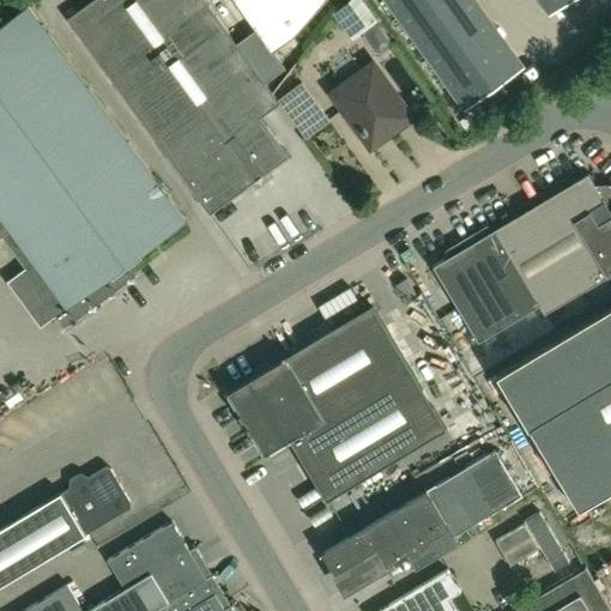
[(209,216),(289,158),(261,120),(280,107),(203,0),(96,0),(68,20),(209,216)]
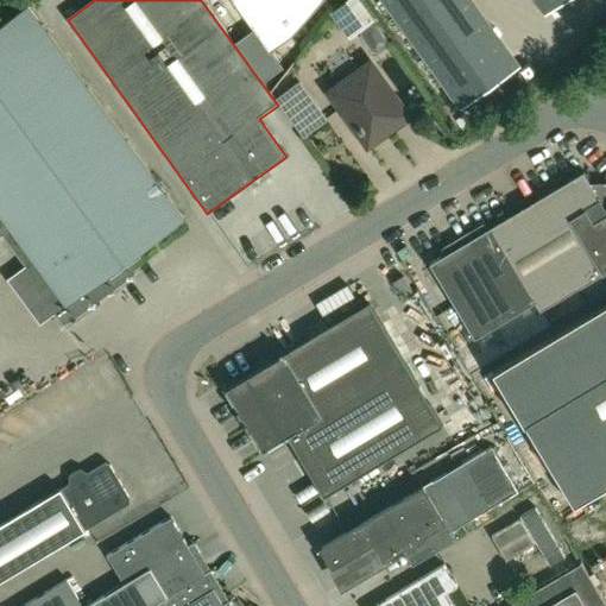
[(289,37),(322,0),(229,0),(269,52),(289,37)]
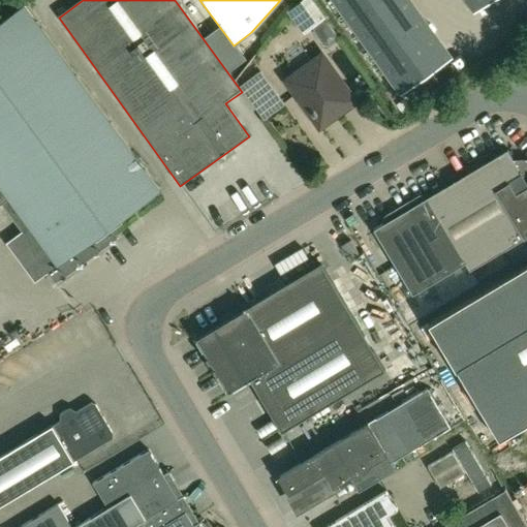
[(302,0),(285,13),(302,35),(323,20),(308,0),(302,0)]
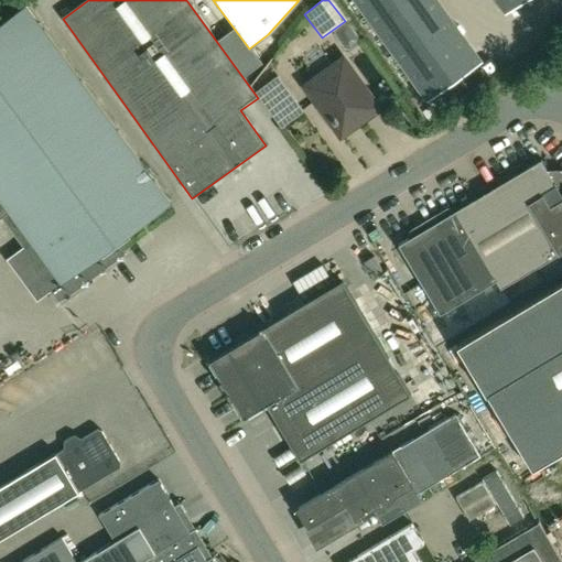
[(490,0),(503,17),(526,0),(490,0)]
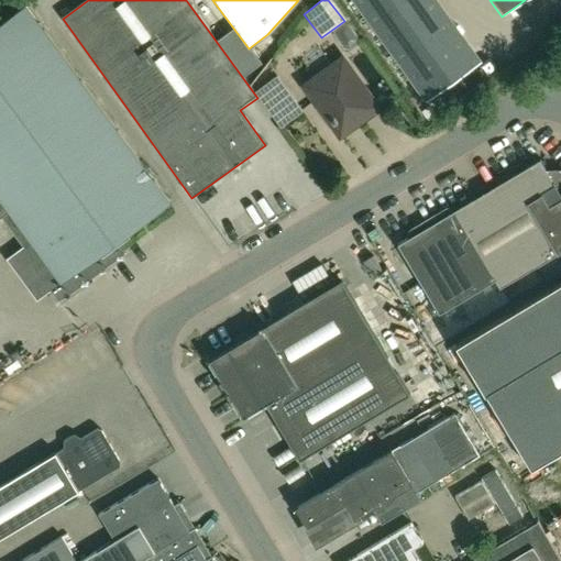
[(0,216),(22,248),(7,259),(37,300),(50,292),(58,304),(107,268),(124,256),(114,242),(167,205),(25,8),(0,26),(0,216)]
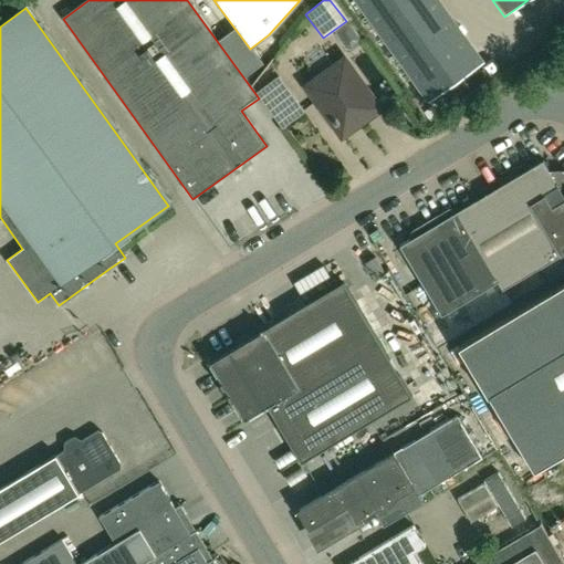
[(341,136),(376,111),(343,64),(307,90),(341,136)]
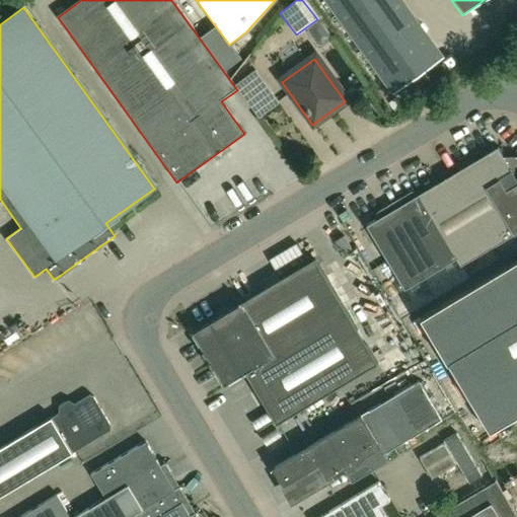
[(516,182),(497,149),(419,197),(366,228),(403,292),(457,260),(461,267),(516,233),(516,182)]
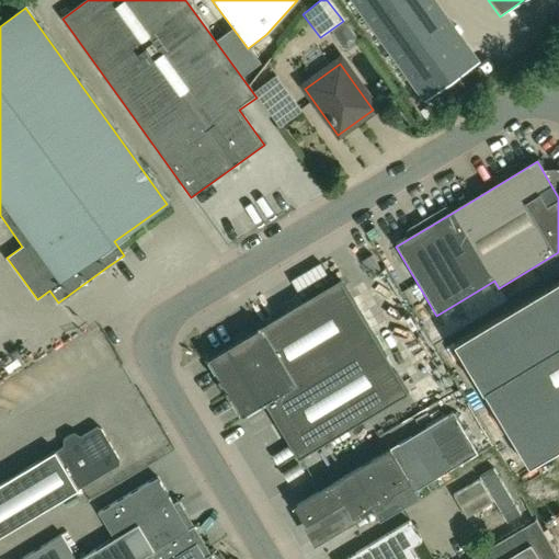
[(369,277),(378,272),(371,259),(362,263),(369,277)]
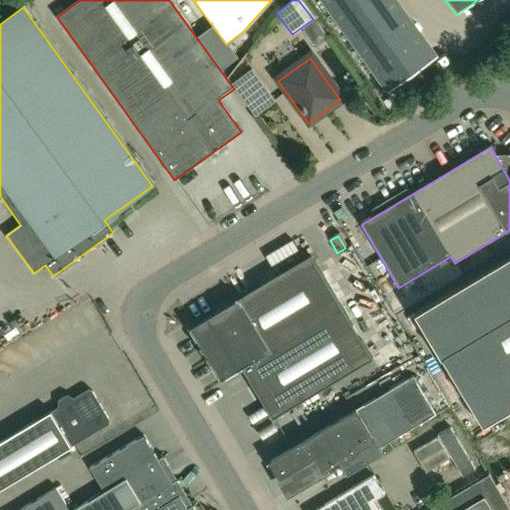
[(509,256),(413,315),(481,429),(509,411),(509,256)]
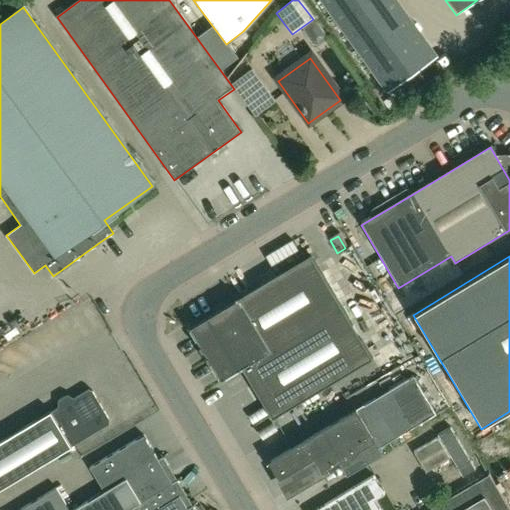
[(217,382),(238,370),(242,368),(273,419),(371,359),(309,258),(187,332),(197,349),(195,350),(205,366),(207,365),(217,382)]
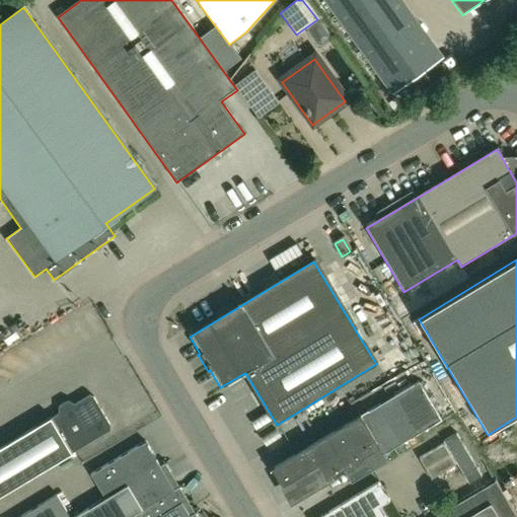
[(360,418),(274,469),(291,498),(362,455),(372,472),(388,463),(382,455),(440,421),(417,382),(367,413),(360,418)]
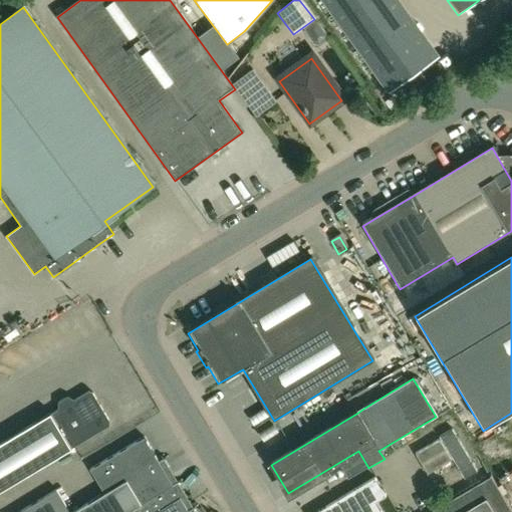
[(88,393),(72,402),(65,399),(56,404),(55,412),(0,444),(0,491),(107,428),(107,422),(92,395),(88,393)]
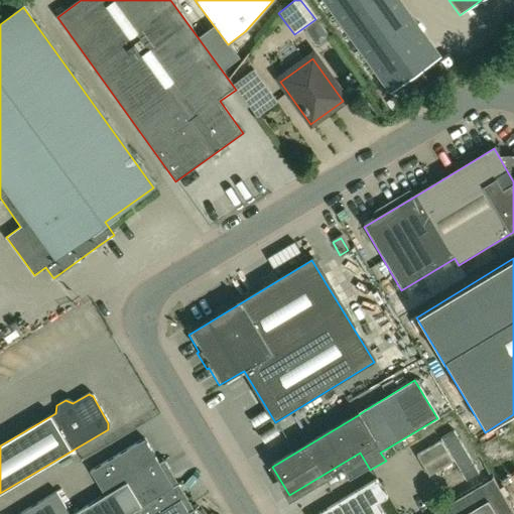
[(465,481),(477,474),(452,431),(439,438),(465,481)]
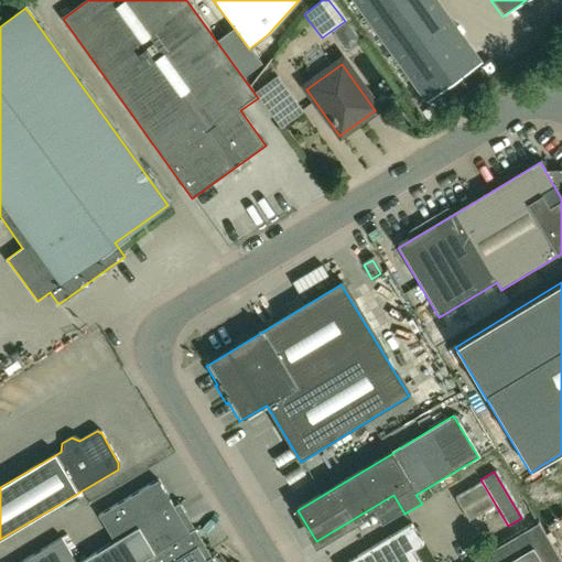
[(142,561),(186,536),(198,529),(197,528),(186,535),(171,510),(183,504),(183,503),(171,509),(155,483),(97,518),(114,544),(84,561),(74,561),(61,540),(24,561),(142,561)]
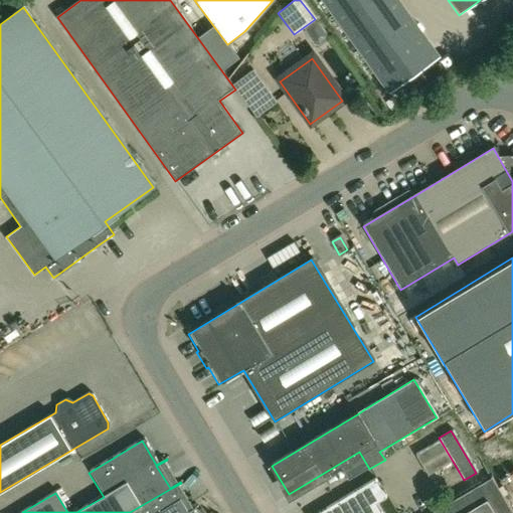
[(439,442),(414,456),(426,476),(451,462),(439,442)]
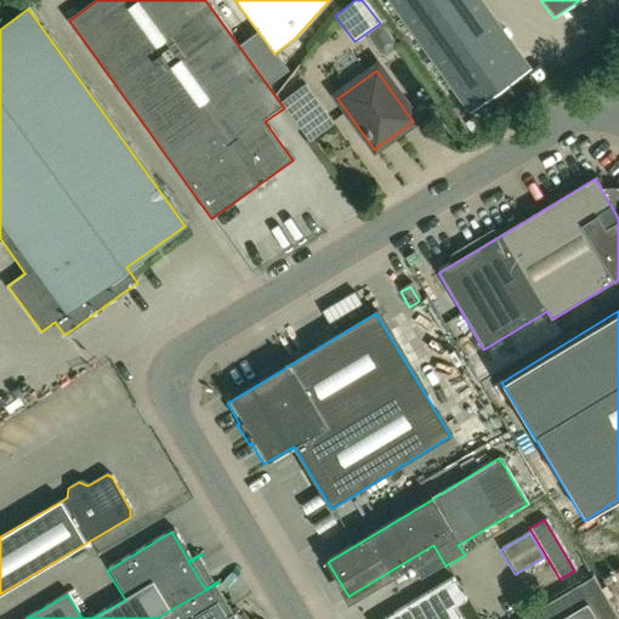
[(617,618),(592,577),(520,618),(617,618)]
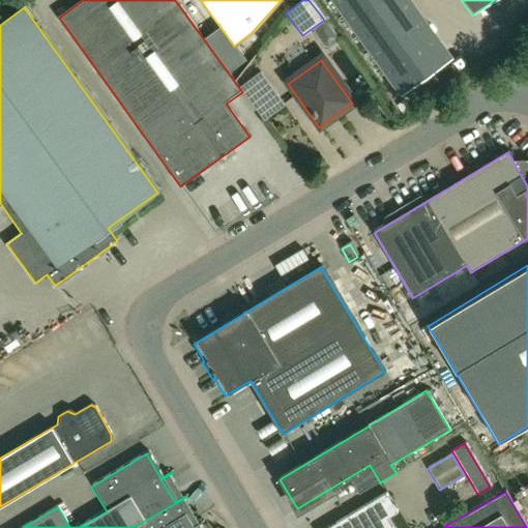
[(385,494),(326,527),(391,527),(386,519),(396,512),(385,494)]
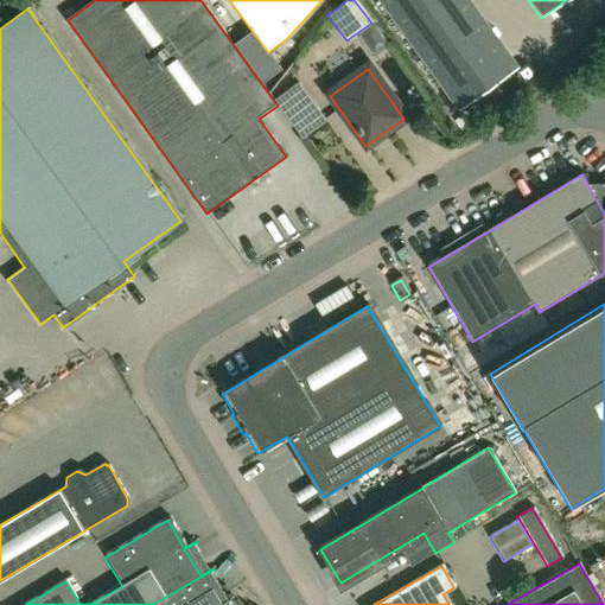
[(227,604),(233,600),(231,599),(223,604),(218,604),(201,577),(153,604),(227,604)]
